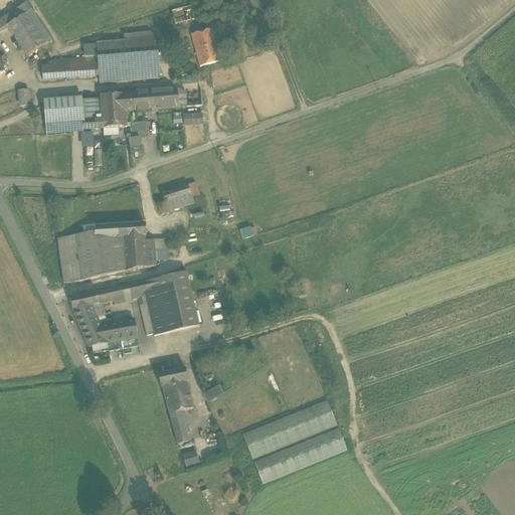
[(261,0),(245,0),(249,11),(263,6),(261,0)]
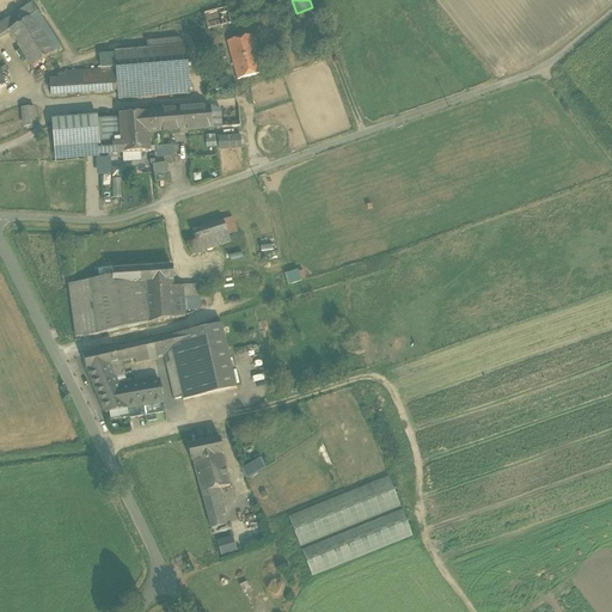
[(0,25),(5,34),(11,30),(30,17),(24,7),(0,22),(0,25)]
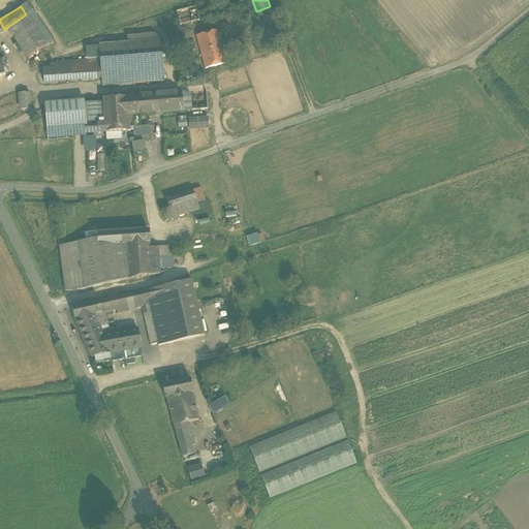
[(195,6),(176,12),(179,26),(198,20),(195,6)]
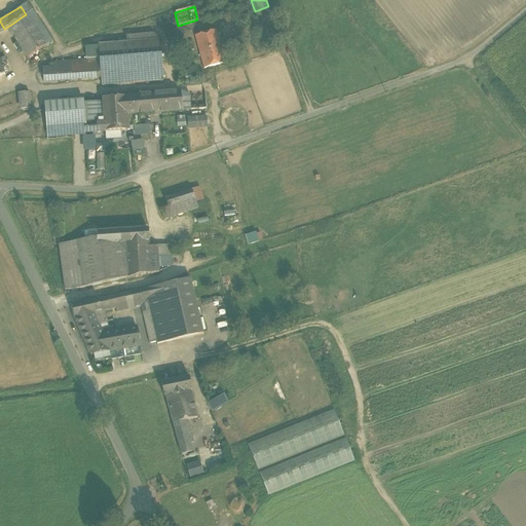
[(25,50),(42,39),(26,14),(9,26),(25,50)]
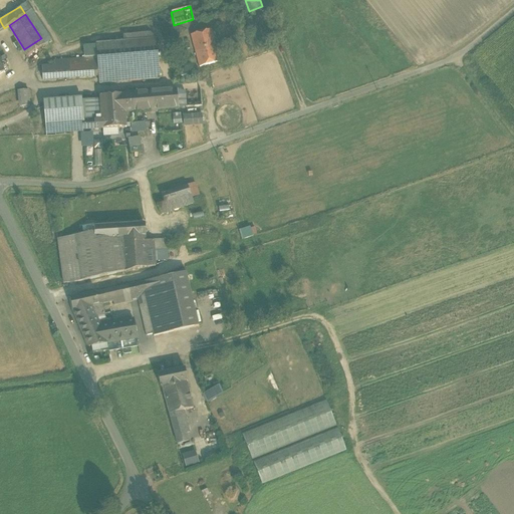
[(212,29),(192,35),(200,66),(220,61),(212,29)]
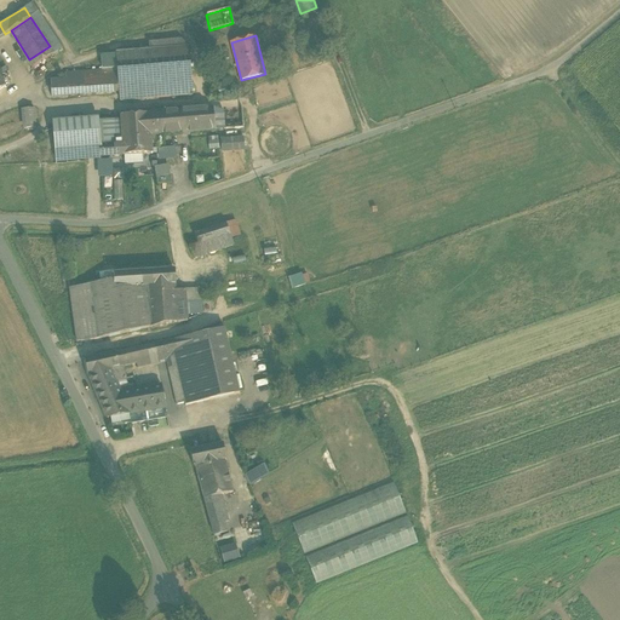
[(181,40),(150,42),(151,50),(189,47),(181,40)]
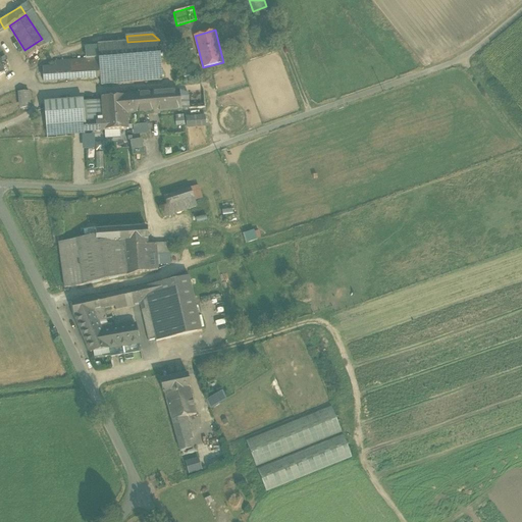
[(42,39),(24,50),(29,56),(46,45),(42,39)]
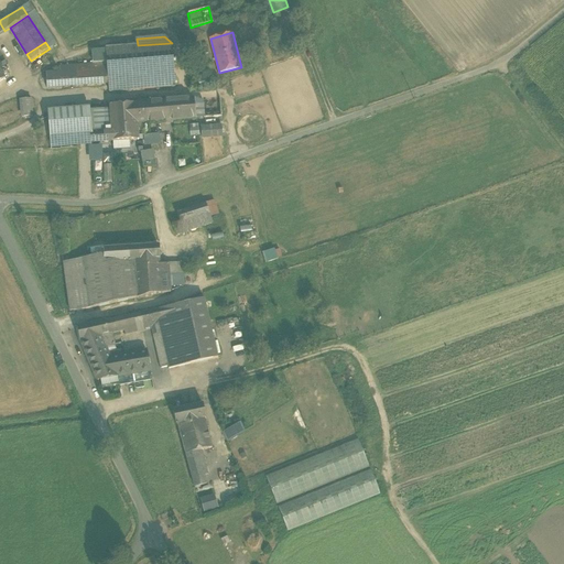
[(138,45),(106,49),(107,64),(109,93),(175,87),(172,43),(138,45)]
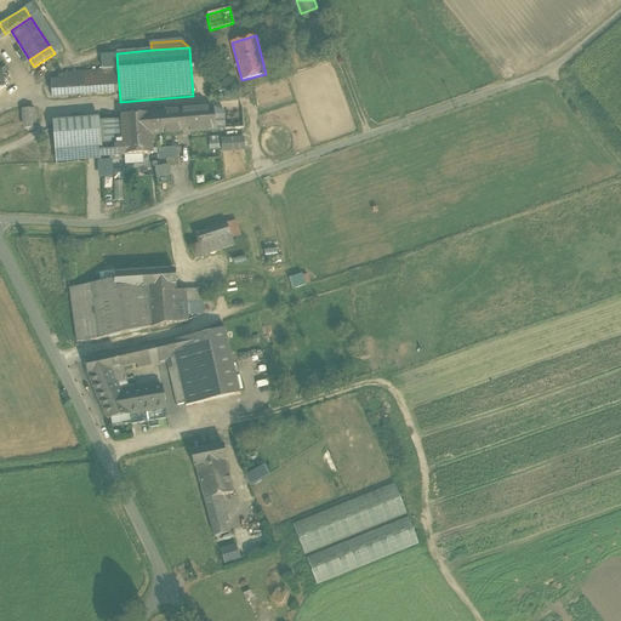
[(118,70),(95,72),(96,93),(119,92),(118,70)]
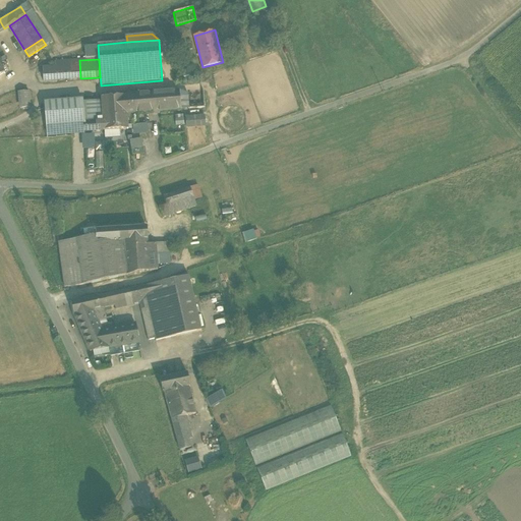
[(79,60),(54,62),(55,67),(56,79),(80,78),(79,60)]
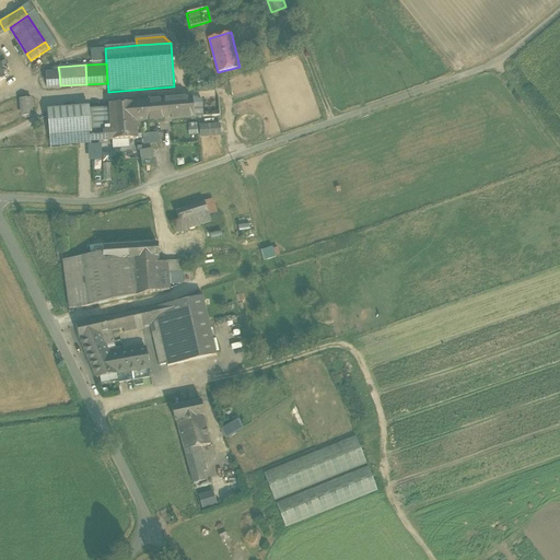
[(59,72),(46,73),(46,89),(60,88),(60,85),(59,72)]
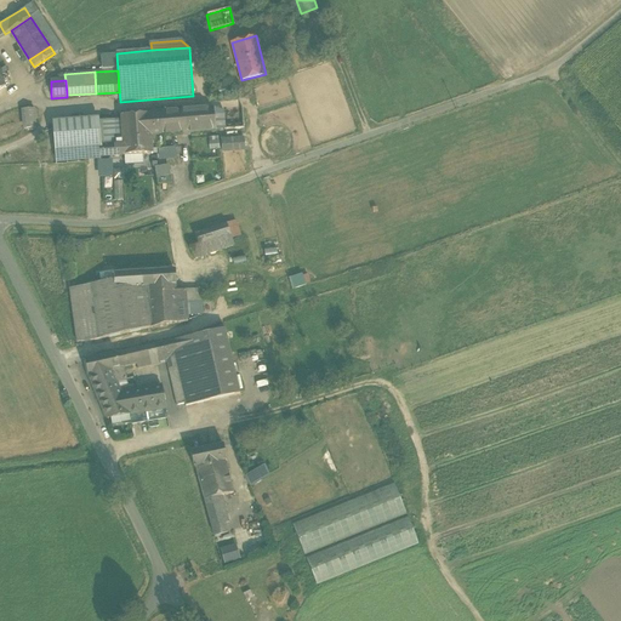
[(34,108),(21,108),(21,129),(34,127),(34,108)]
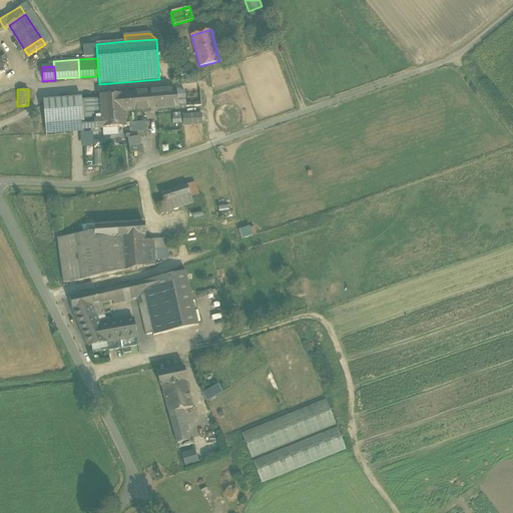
[(176,90),(149,92),(150,110),(150,112),(157,111),(156,109),(178,107),(176,90)]
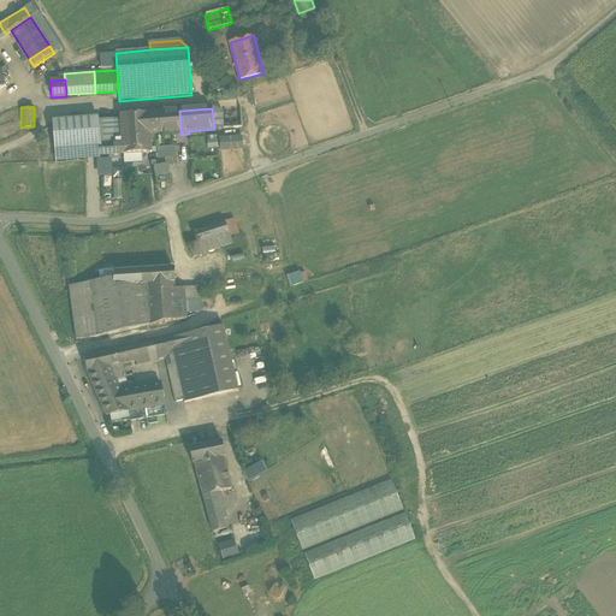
[(179,111),(119,116),(122,140),(149,137),(149,135),(181,132),(179,111)]
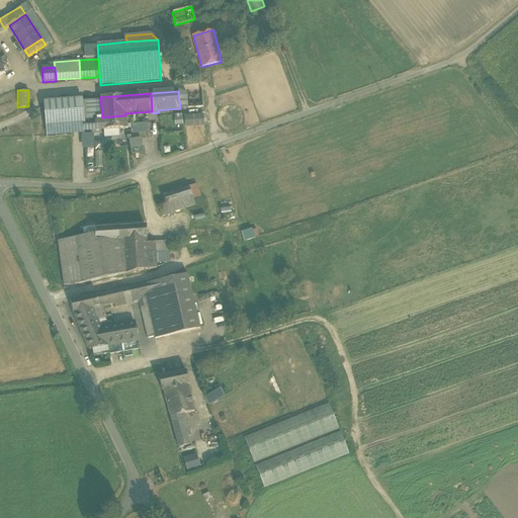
[(82,103),(65,104),(67,132),(84,131),(84,122),(82,103)]
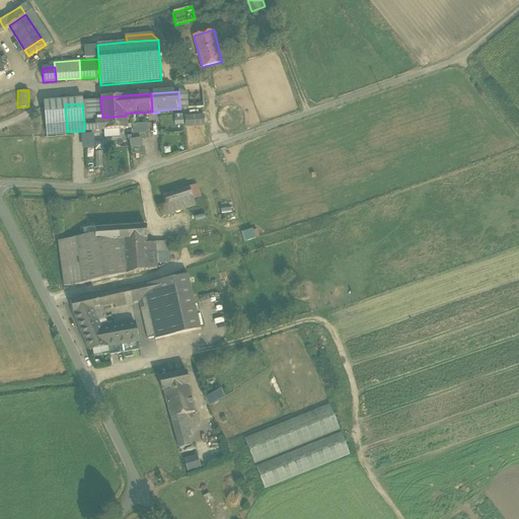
[(183,127),(204,126),(204,114),(183,115),(183,127)]
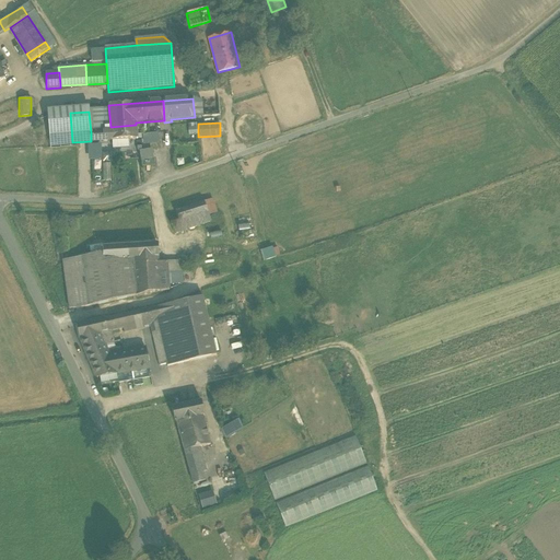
[(136,125),(111,127),(111,131),(112,140),(137,139),(136,125)]
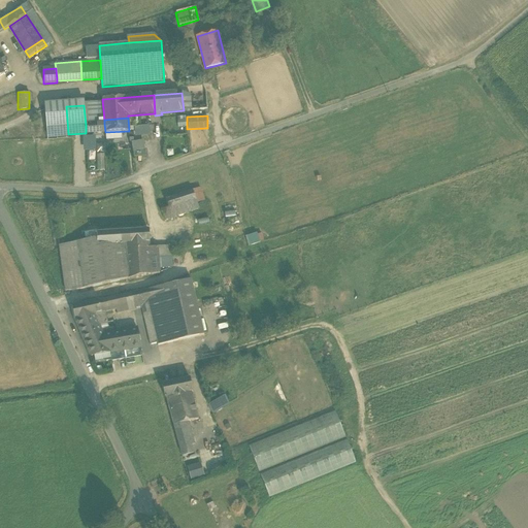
[(104,124),(86,125),(86,133),(105,132),(104,124)]
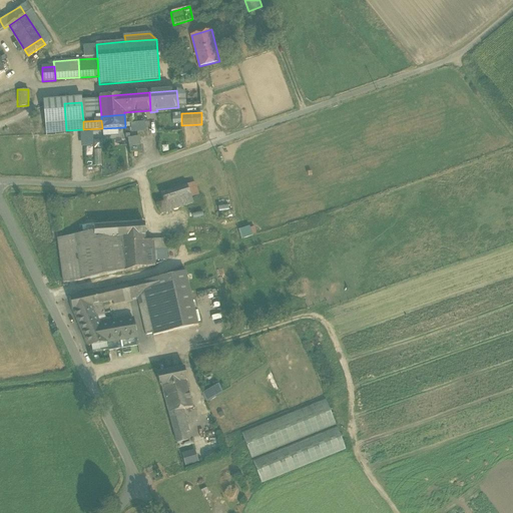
[(145,130),(145,121),(129,121),(130,131),(145,130)]
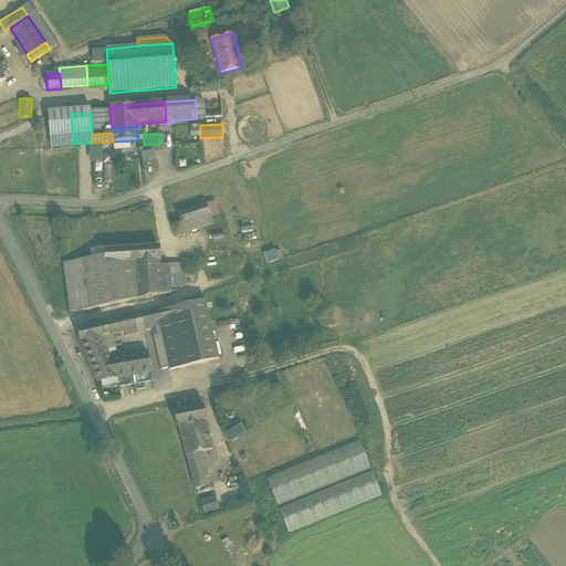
[(153,149),(139,150),(140,161),(154,160),(153,149)]
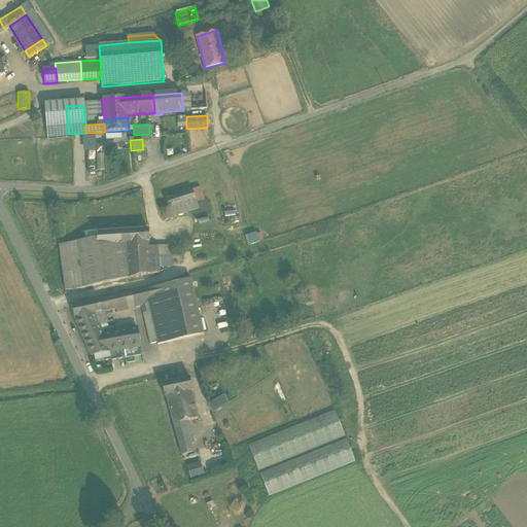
[(97,170),(104,169),(103,143),(95,143),(97,170)]
